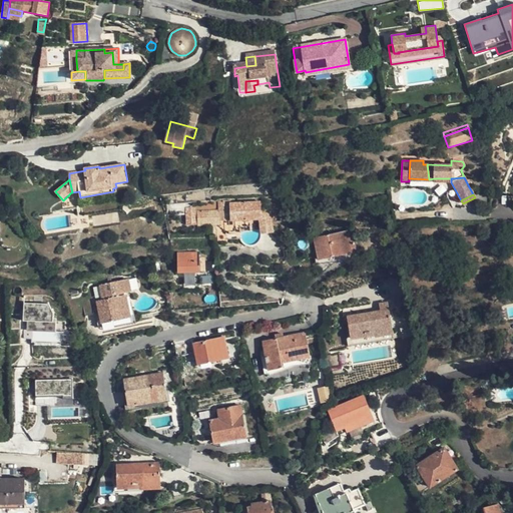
[(258,234),(259,237),(271,237),(271,222),(271,210),(260,210),(259,203),(228,203),(228,201),(218,202),(218,218),(218,219),(219,220),(219,221),(219,222),(220,222),(221,223),(222,223),(223,223),(248,223),(258,223),(258,234)]
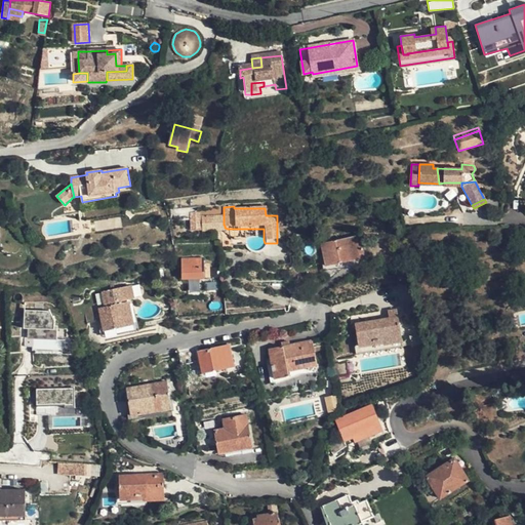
[(200,221),(190,221),(190,232),(190,233),(200,233),(200,231),(200,221)]
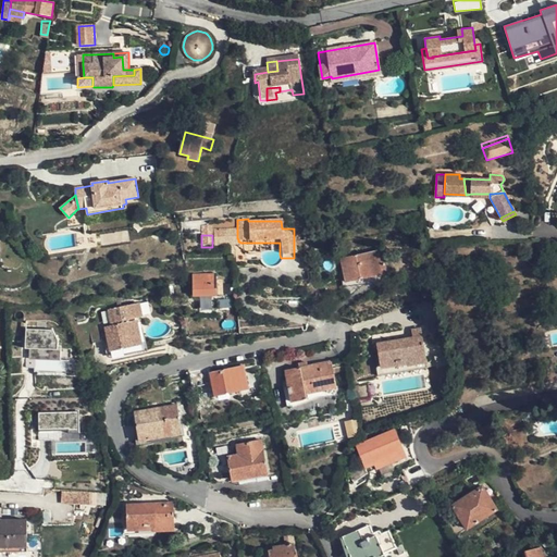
[(382,250),(341,259),(346,281),(386,272),(382,250)]
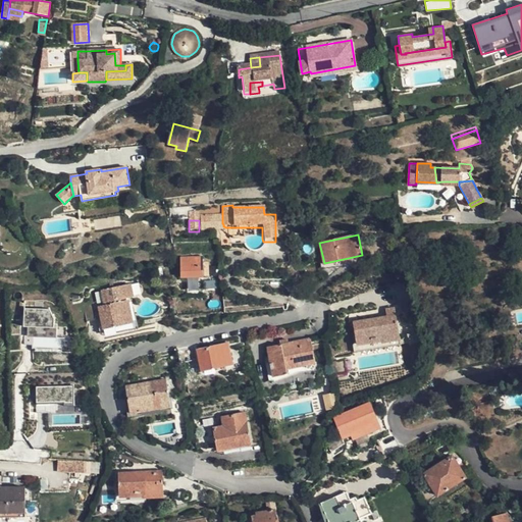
[(181,267),(209,266),(209,262),(203,262),(203,257),(180,258),(181,267)]
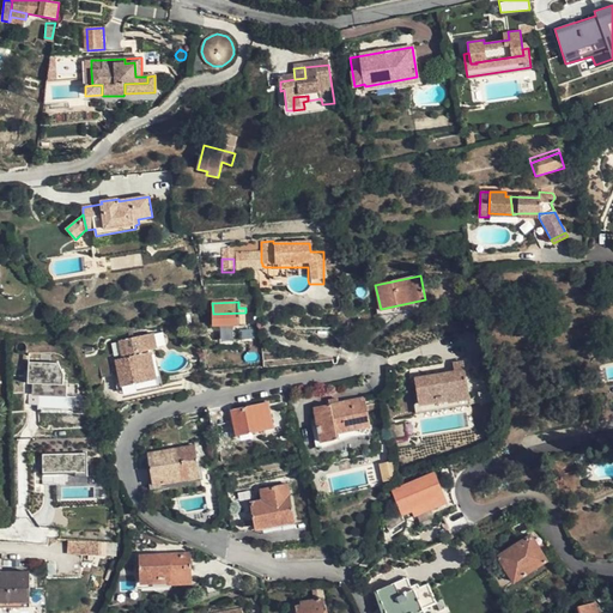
[(246,323),(246,313),(213,314),(213,326),(246,323)]
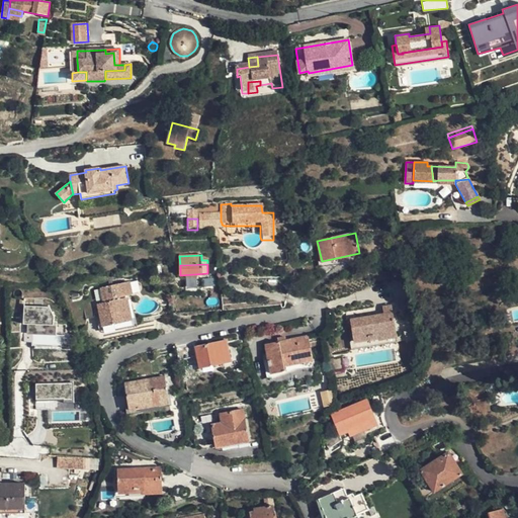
[(102,326),(103,326),(131,320),(133,320),(130,307),(127,298),(125,299),(124,294),(132,293),(130,282),(102,288),(104,299),(78,306),(81,321),(100,317),(102,326)]
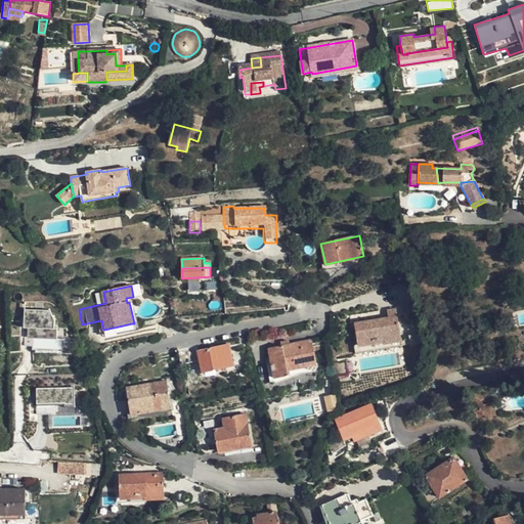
[(23,299),(23,297),(23,296),(22,294),(19,293),(17,293),(15,294),(14,296),(14,298),(16,300),(18,301),(20,300),(23,299)]
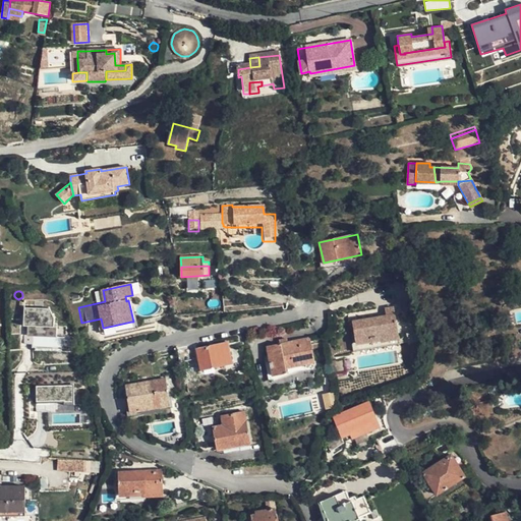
[(385,308),(386,315),(395,314),(394,306),(385,308)]
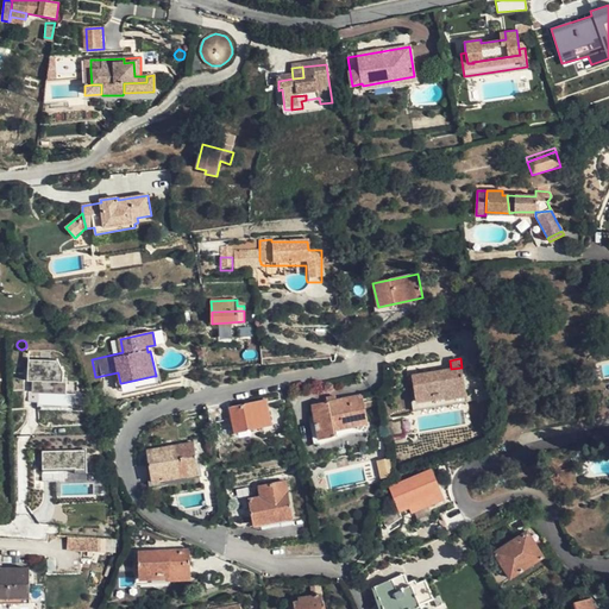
[(29,359),(29,394),(62,394),(63,359),(29,359)]
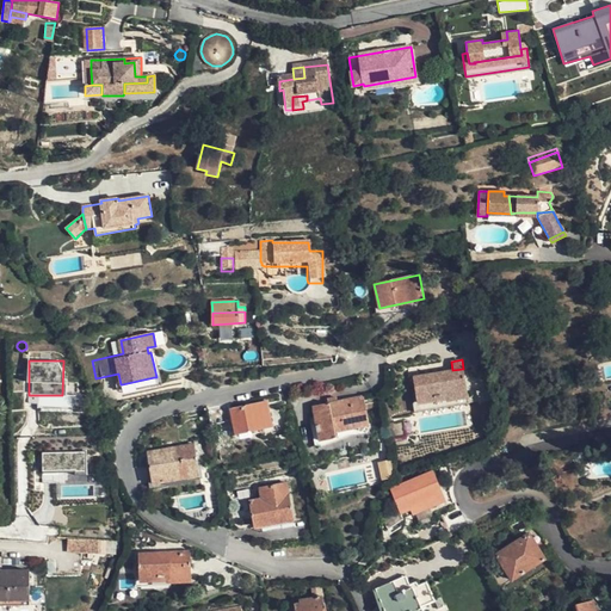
[(154,377),(156,386),(164,384),(159,360),(153,362),(156,377),(154,377)]
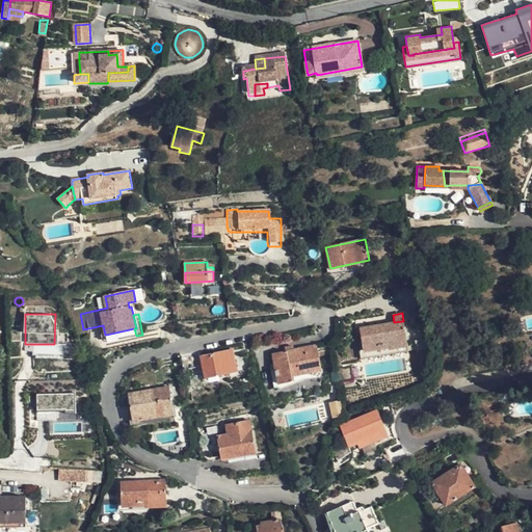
[(406,345),(403,321),(394,322),(360,328),(364,353),(406,345)]
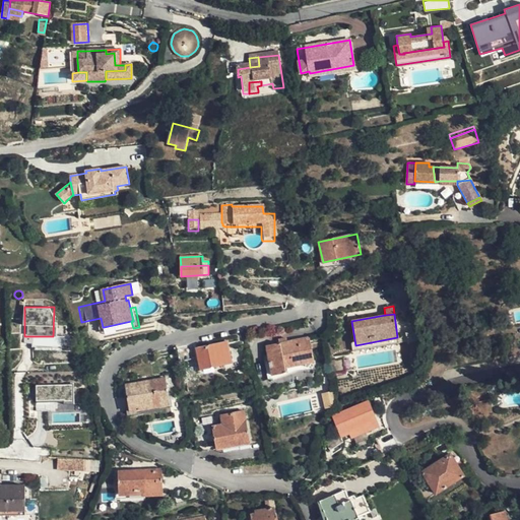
[(105,331),(133,328),(131,321),(104,327),(105,331)]
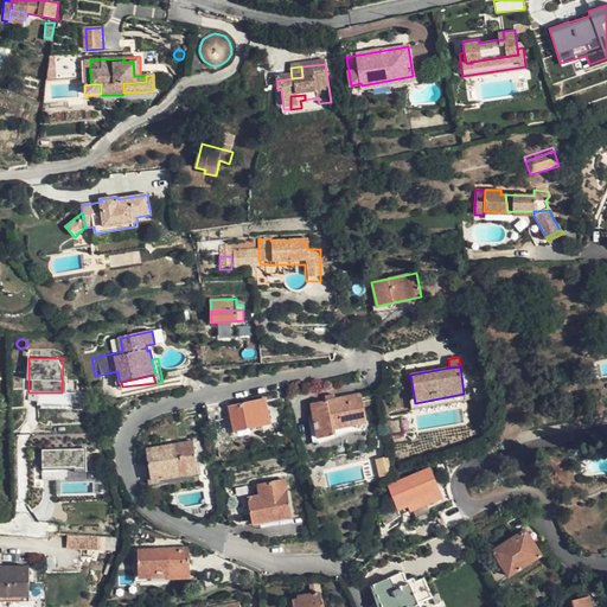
[(368,423),(364,407),(363,402),(360,394),(311,404),(318,438),(334,434),(333,429),(368,423)]
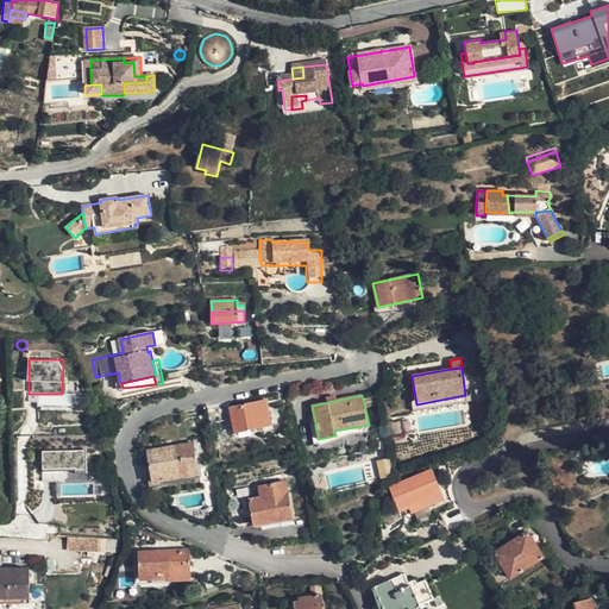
[(267,400),(230,408),(234,433),(271,425),(267,400)]
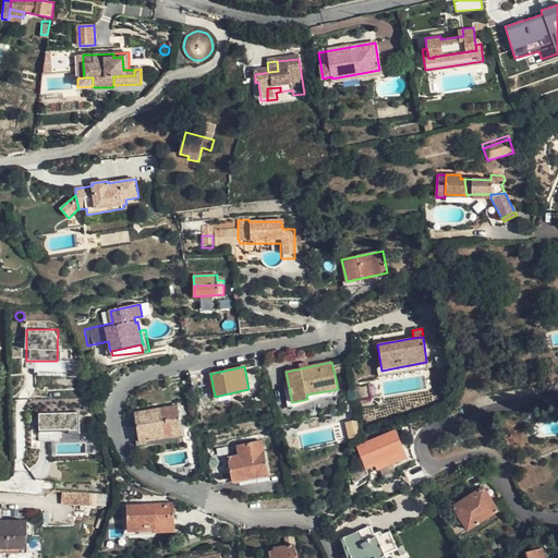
[(181,435),(177,407),(136,413),(141,441),(181,435)]
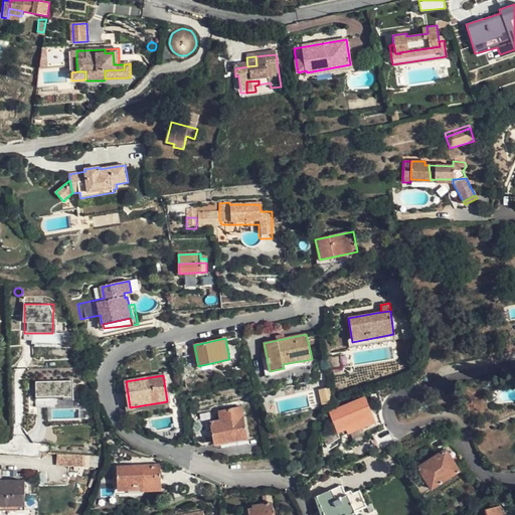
[(72,397),(72,380),(34,381),(35,406),(56,406),(56,398),(72,397)]
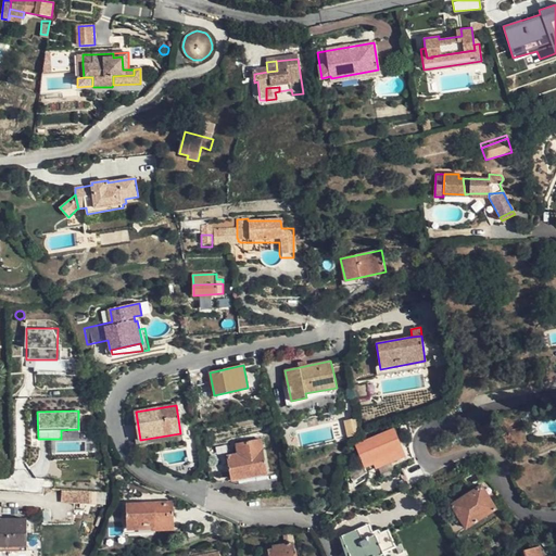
[(354,417),(340,420),(343,437),(350,434),(354,420),(354,417)]
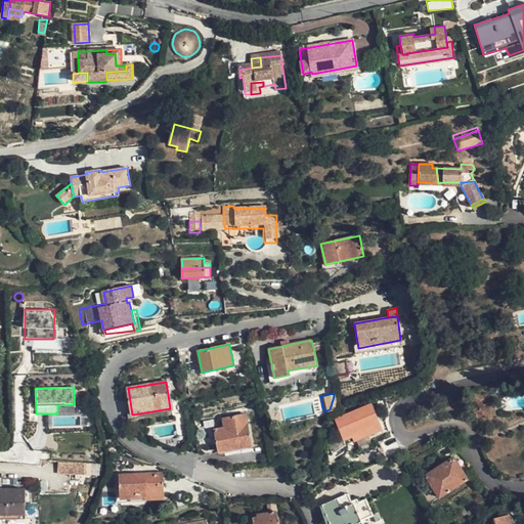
[(344,440),(352,437),(354,441),(383,429),(372,403),(335,420),(344,440)]
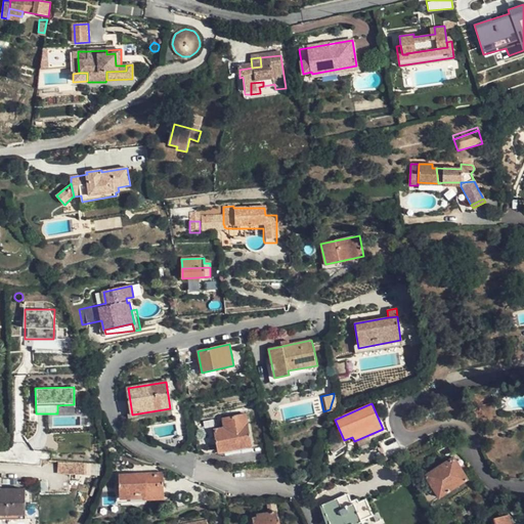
[(219,453),(252,447),(246,415),(223,419),(224,428),(215,430),(219,453)]
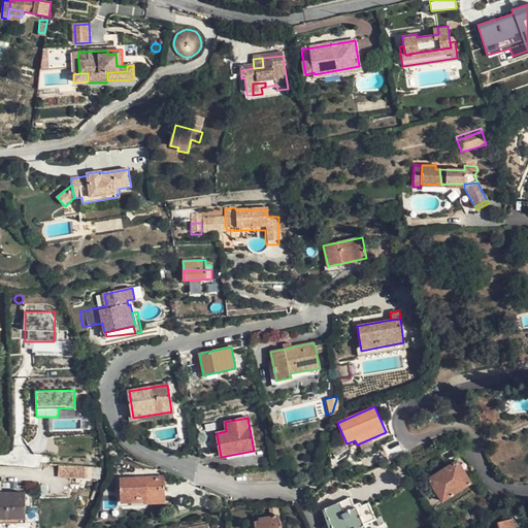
[(27,421),(27,422),(27,430),(27,431),(37,430),(37,421),(27,421)]
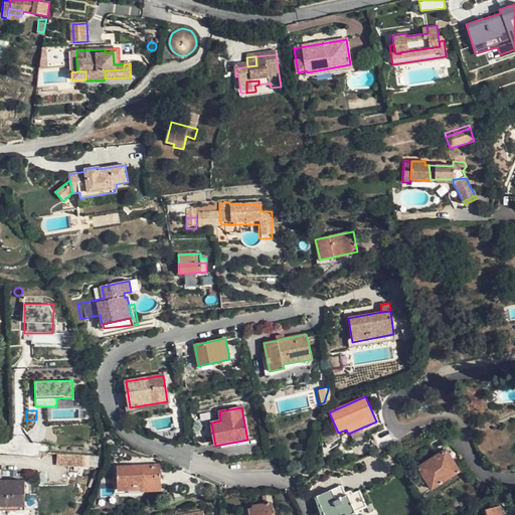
[(26,419),(26,411),(17,412),(17,420),(22,420),(26,419)]
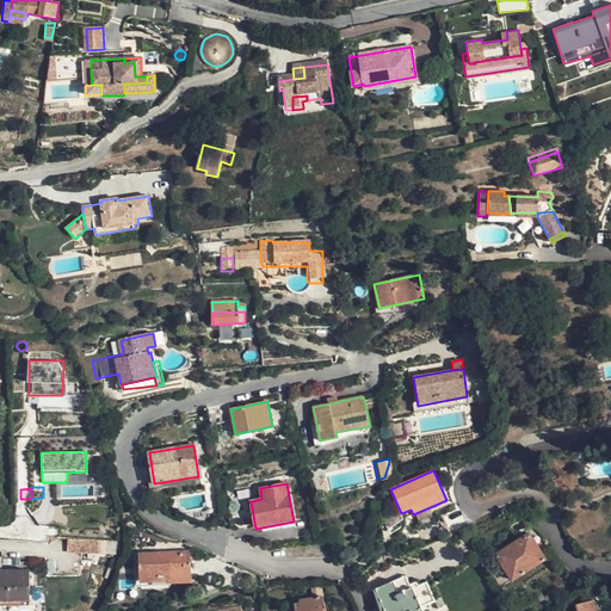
[(31,499),(31,498),(26,499),(26,507),(44,506),(43,498),(31,499)]
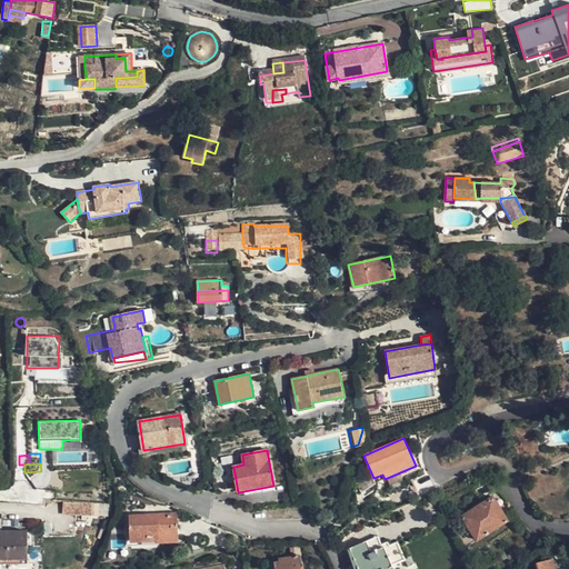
[(490,482),(475,492),(480,500),(496,491),(490,482)]
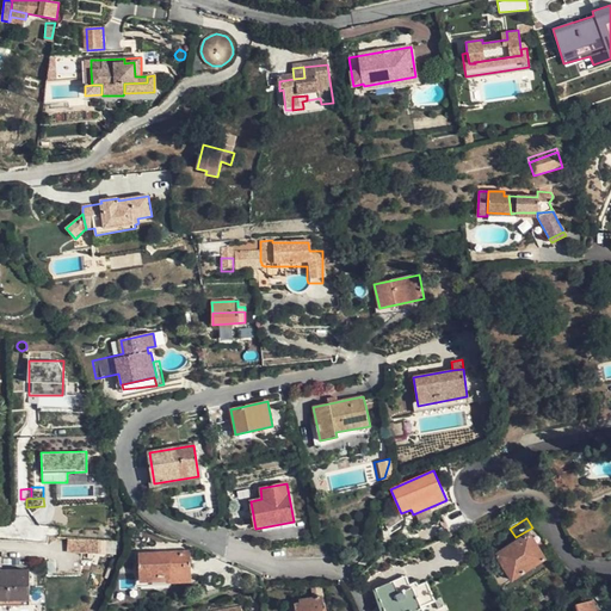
[(529,535),(497,555),(512,580),(544,560),(529,535)]
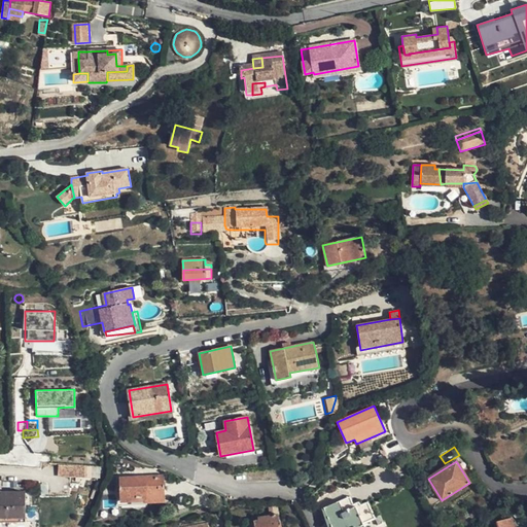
[(70,475),(69,466),(59,466),(59,476),(70,475)]
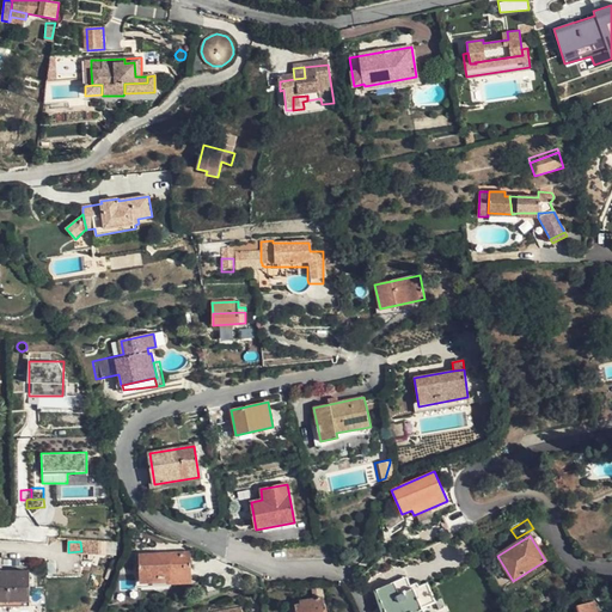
[(171,583),(191,583),(190,554),(140,555),(141,582),(170,581),(171,583)]
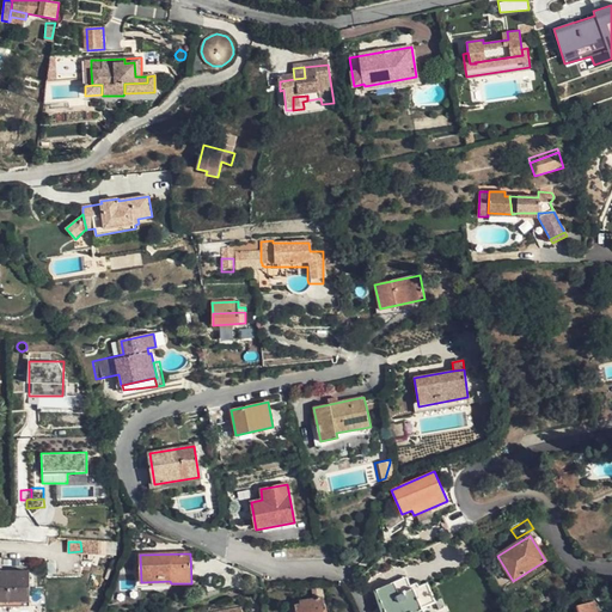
[(0,601),(31,600),(30,571),(0,571),(0,601)]
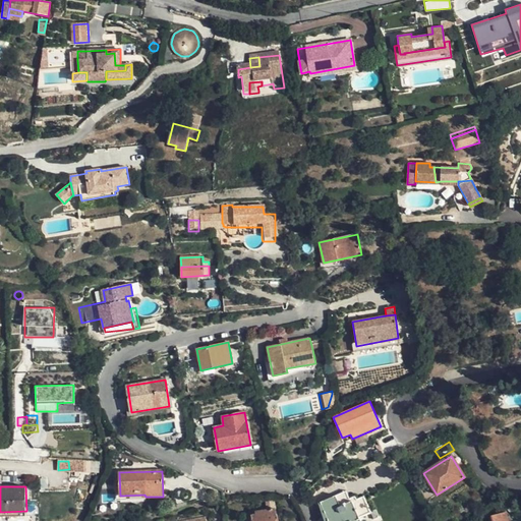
[(321,503),(328,520),(355,520),(359,519),(359,517),(370,513),(363,496),(340,507),(336,496),(321,503)]
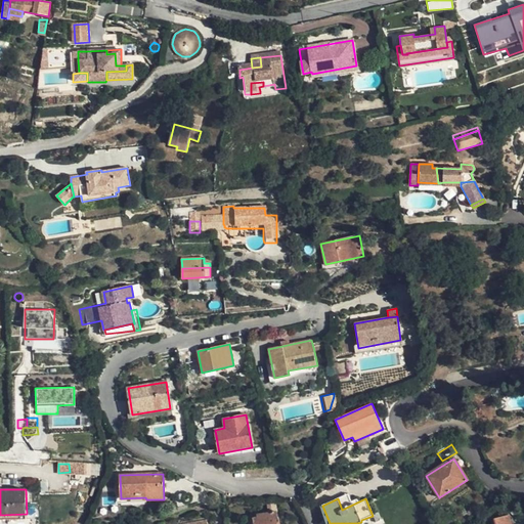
[(279,523),(279,520),(277,520),(275,505),(267,506),(268,513),(257,515),(257,517),(254,518),(254,523),(253,523),(279,523)]
